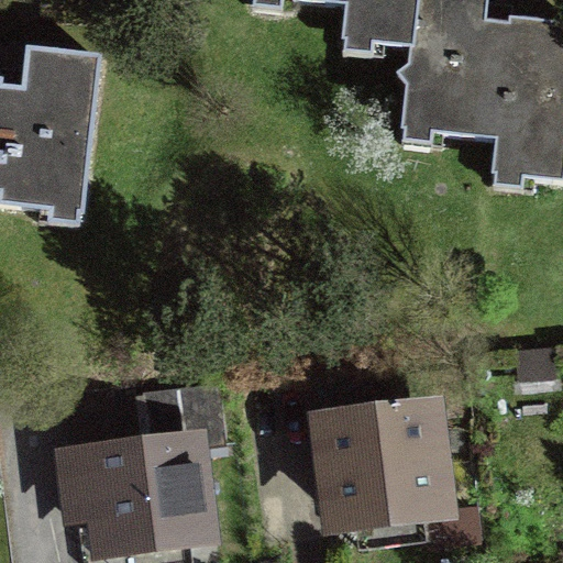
[(339,41),(411,50),(417,0),(271,0),(342,9),(339,41)]
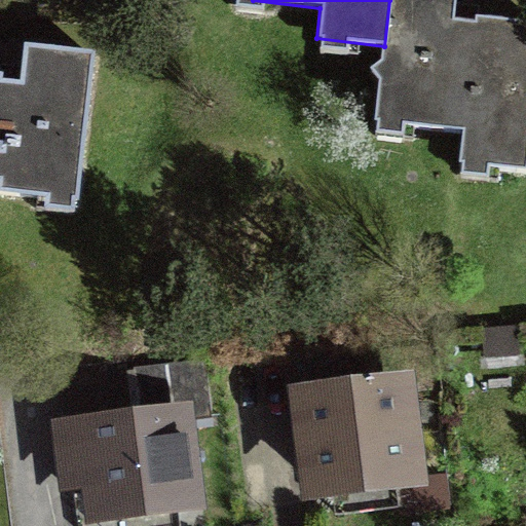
[(460,0),(389,0),(384,46),(374,132),(449,140),(445,177),(525,186),(525,13),(460,6),(460,0)]
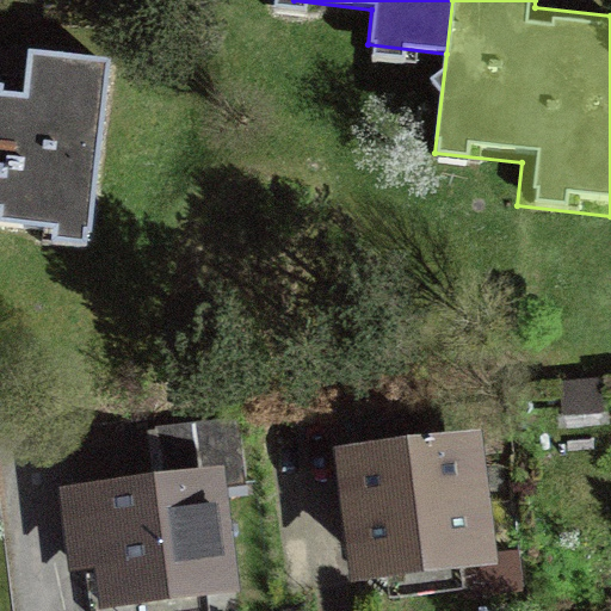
[(0,93),(0,224),(79,232),(92,71),(25,66),(23,96),(0,93)]
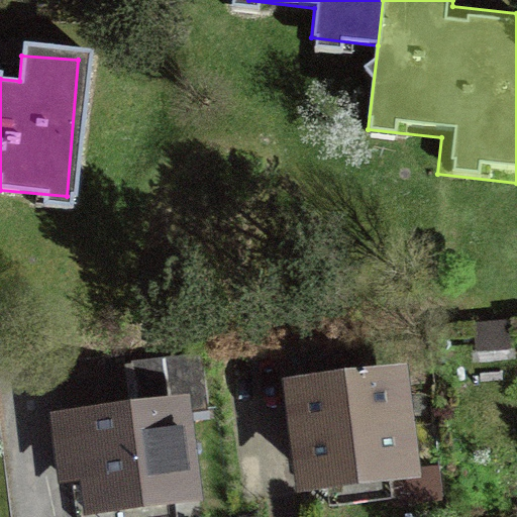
[(420,387),(276,405),(285,475),(312,472),(316,506),(432,492),(420,387)]
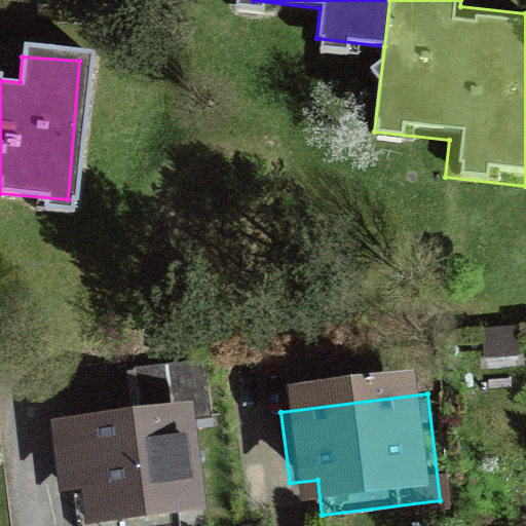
[(222,525),(207,419),(59,440),(69,510),(98,506),(100,525),(222,525)]
